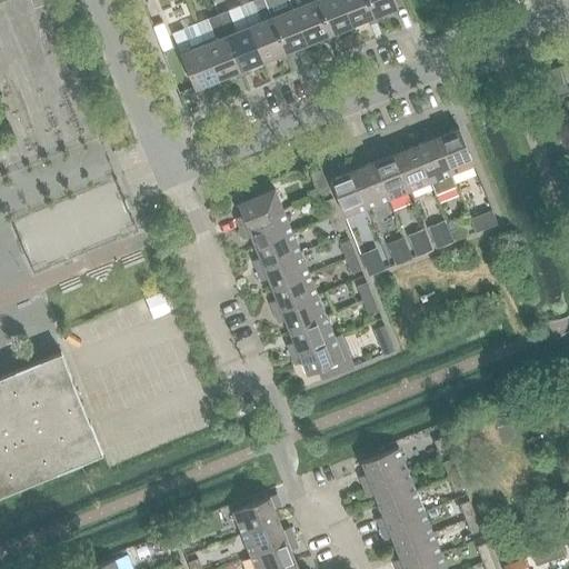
[(260,22),(248,27),(261,62),(283,53),(262,0),(253,0),(251,1),(260,22)]
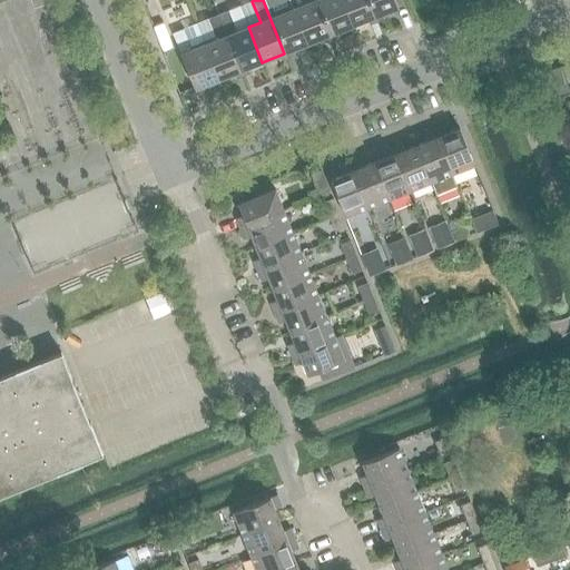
[(274,0),(263,0),(284,53),(306,45),(293,9),(281,13),(274,0)]
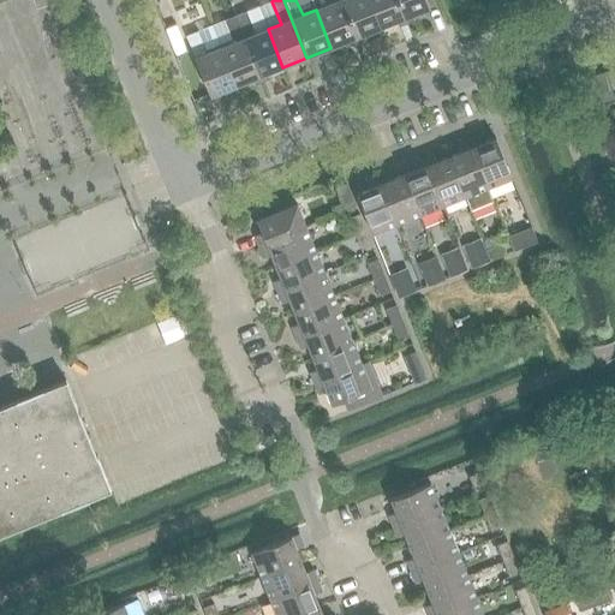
[(327,0),(329,5),(316,10),(330,48),(354,37),(339,0),(327,0)]
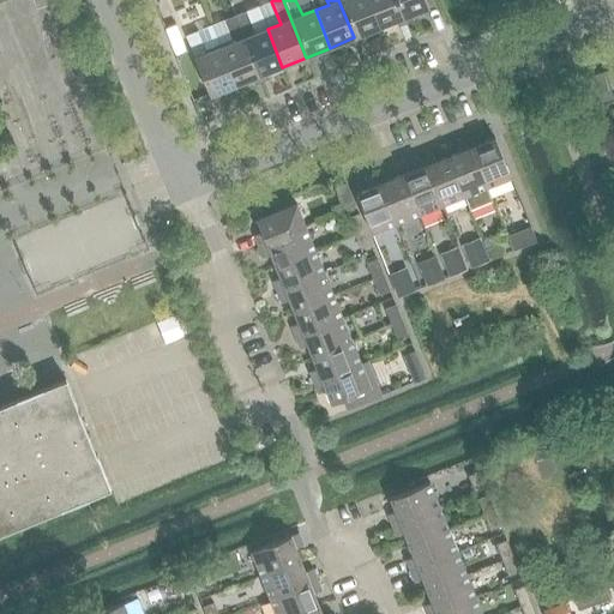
[(338,0),(354,37),(378,28),(366,0),(338,0)]
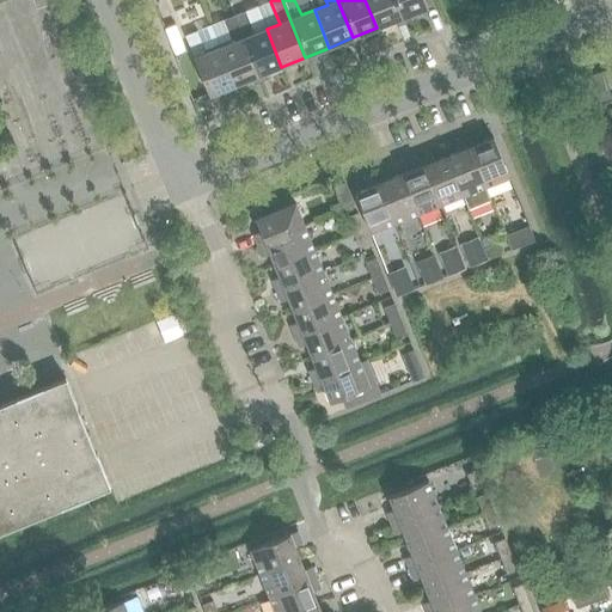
[(365,0),(377,28),(401,18),(393,0),(365,0)]
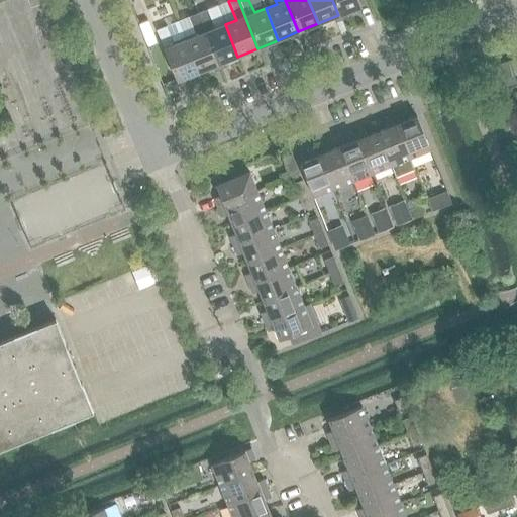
[(332,0),(338,15),(360,7),(356,0),(332,0)]
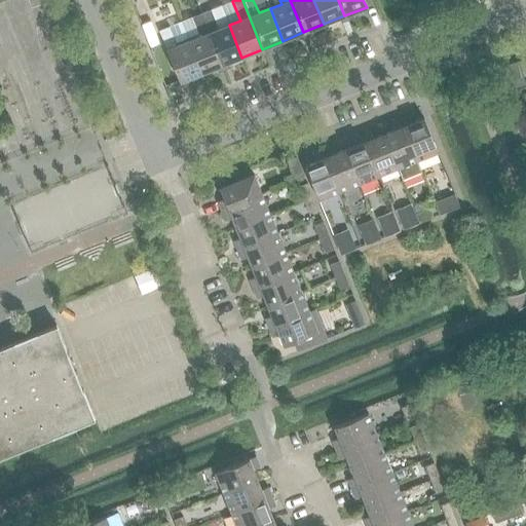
[(210,10),(200,14),(221,66),(241,58),(229,25),(218,30),(210,10)]
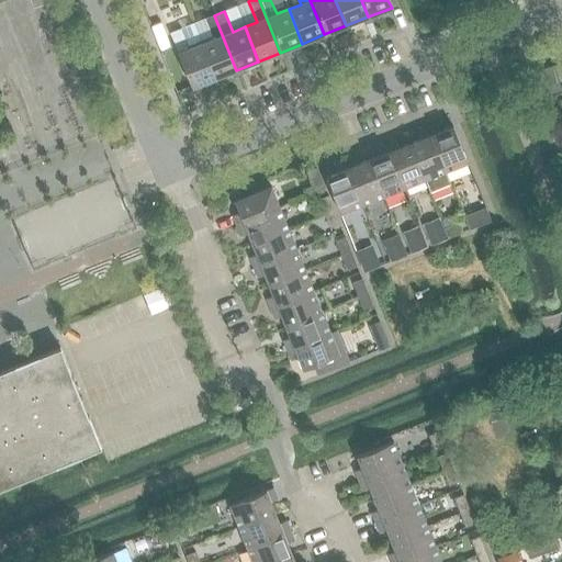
[(213,40),(201,44),(214,79),(236,70),(214,15),(204,19),(213,40)]
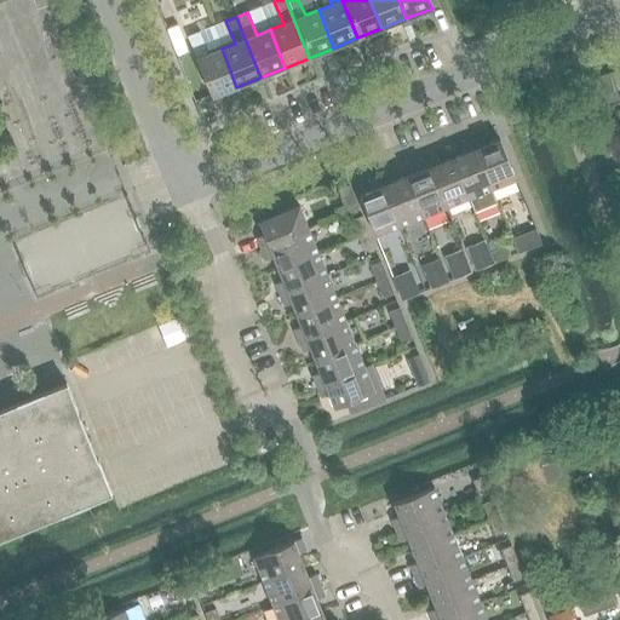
[(236,87),(222,49),(208,55),(199,32),(187,36),(211,97),(236,87)]
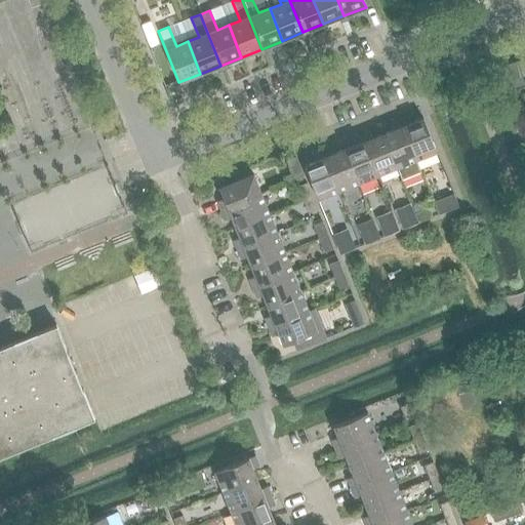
[(408,117),(399,120),(415,161),(436,153),(422,119),(411,123),(408,117)]
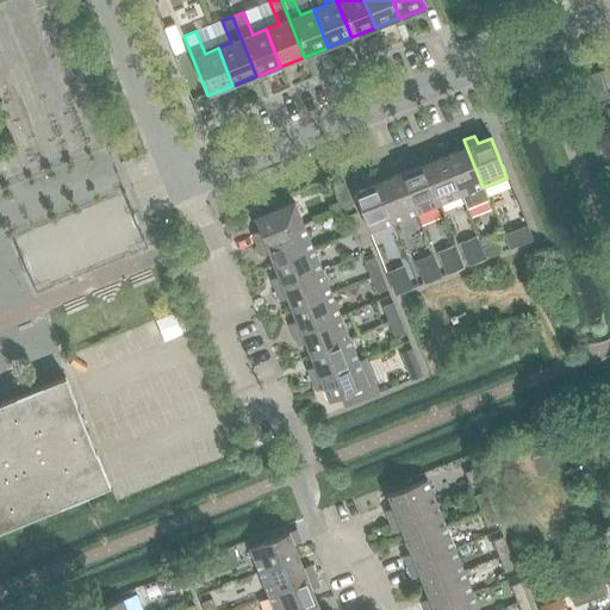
[(456,151),(444,156),(460,197),(461,195),(467,213),(490,204),(483,187),(464,139),(453,144),(456,151)]
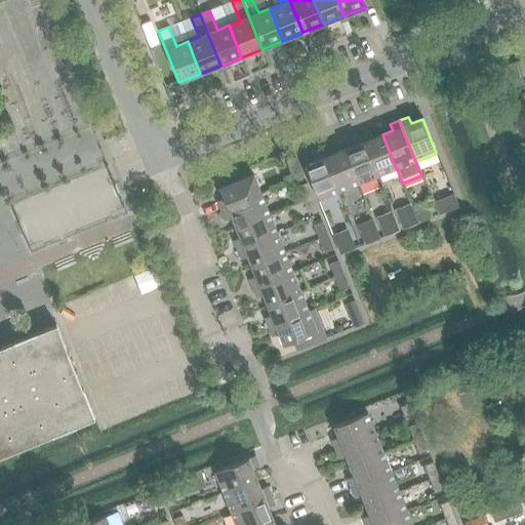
[(376,176),(396,169),(382,134),(372,138),(369,132),(360,136),(376,176)]
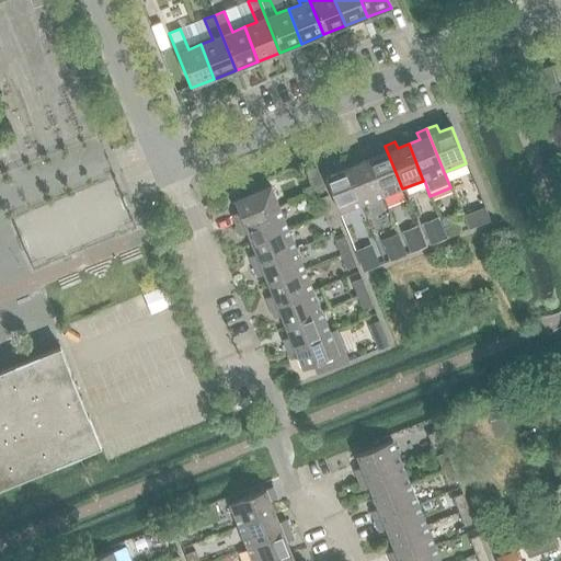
[(378,157),(367,161),(381,197),(402,189),(385,146),(375,149),(378,157)]
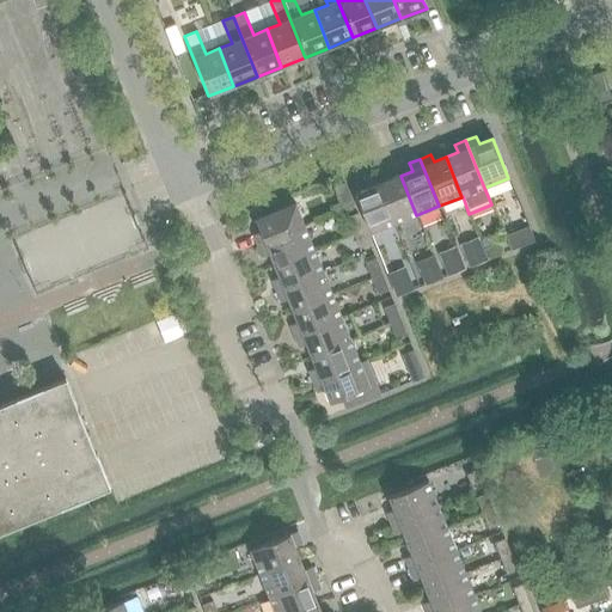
[(393,224),(416,215),(401,176),(389,179),(385,172),(374,177),(393,224)]
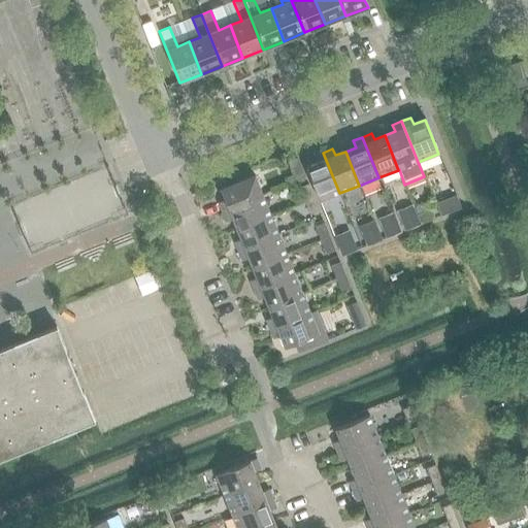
[(317,163),(305,167),(319,201),(339,193),(323,153),(314,156),(317,163)]
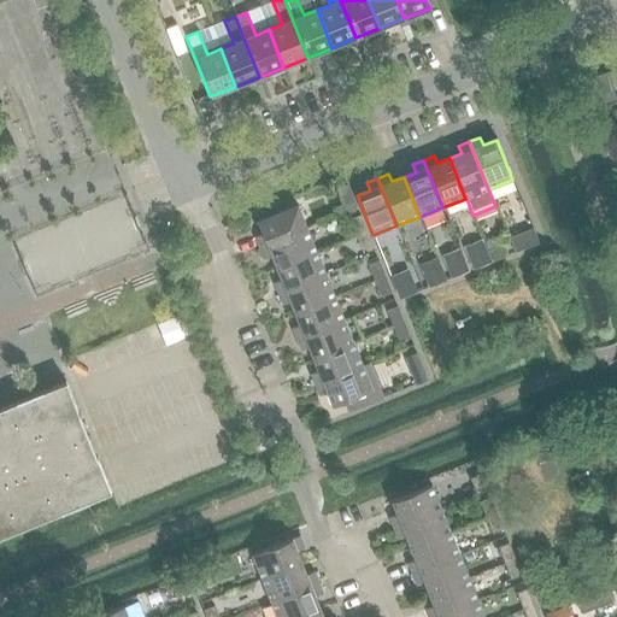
[(356,206),(351,193),(340,197),(342,204),(334,207),(336,213),(356,206)]
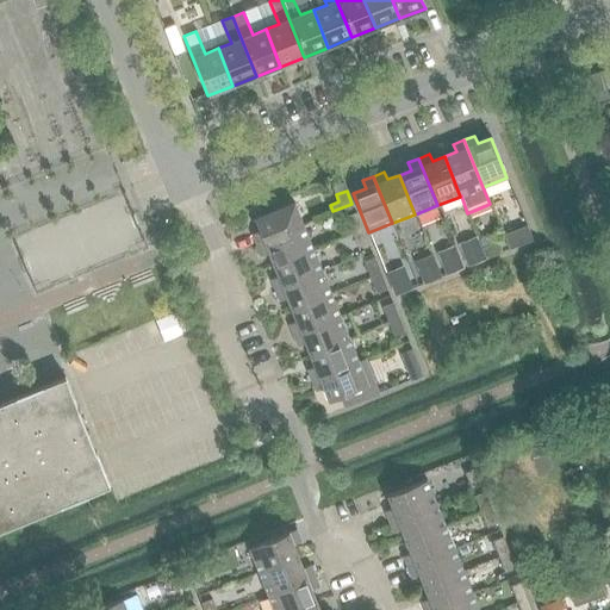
[(255,246),(303,226),(293,203),(254,219),(259,232),(251,235),(255,246)]
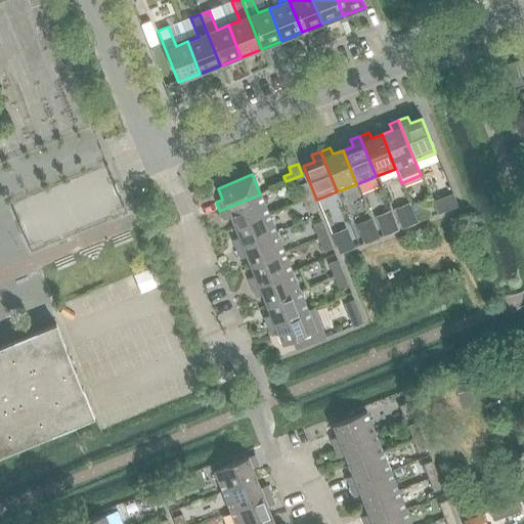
[(297,187),(303,201),(311,197),(306,183),(297,187)]
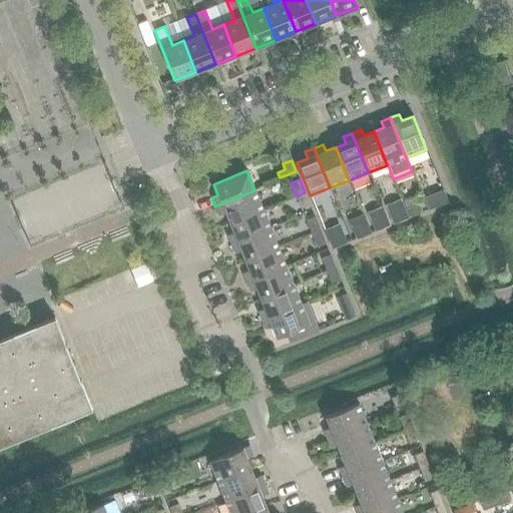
[(225,213),(229,223),(263,209),(254,190),(214,206),(218,215),(225,213)]
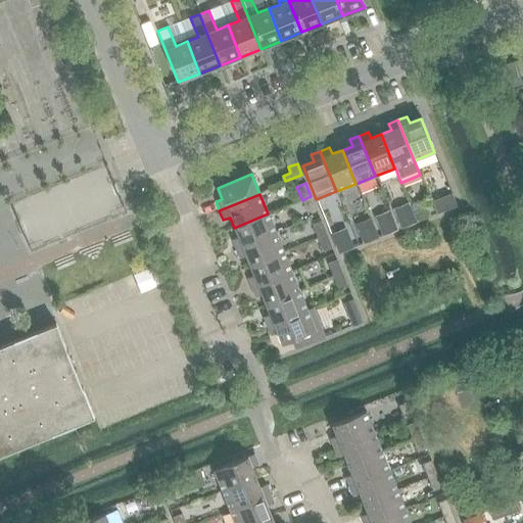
[(457,205),(452,194),(432,202),(437,214),(457,205)]
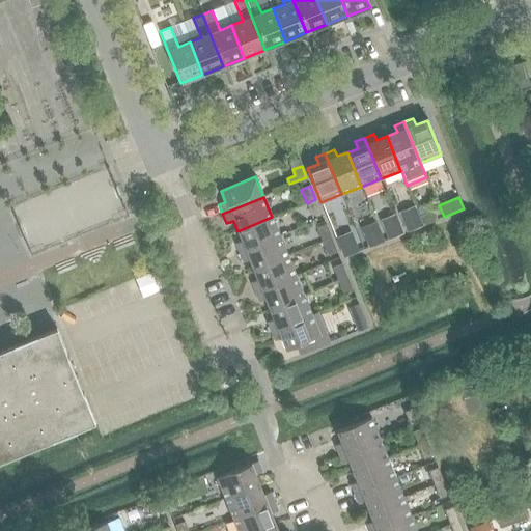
[(312,216),(320,213),(315,199),(307,203),(312,216)]
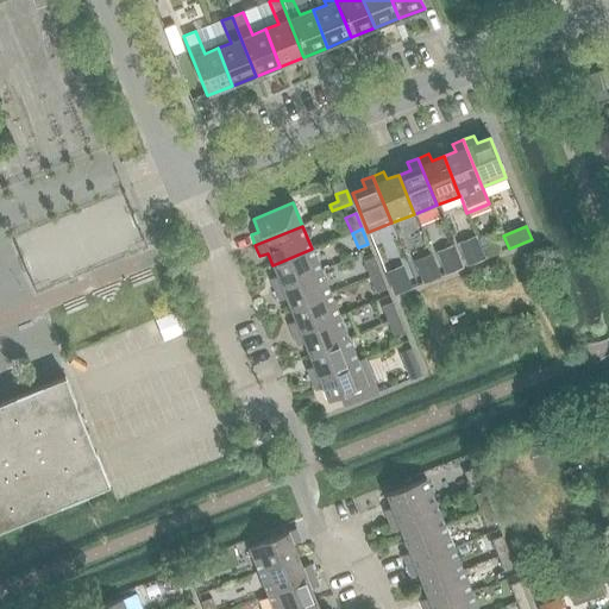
[(466,265),(483,259),(473,237),(458,244),(466,265)]
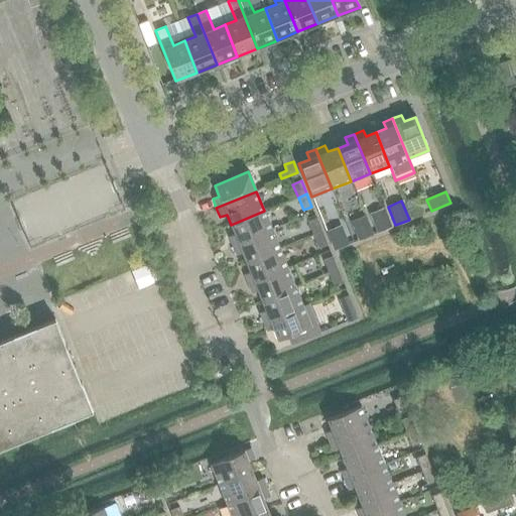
[(411,220),(425,214),(421,206),(408,211),(411,220)]
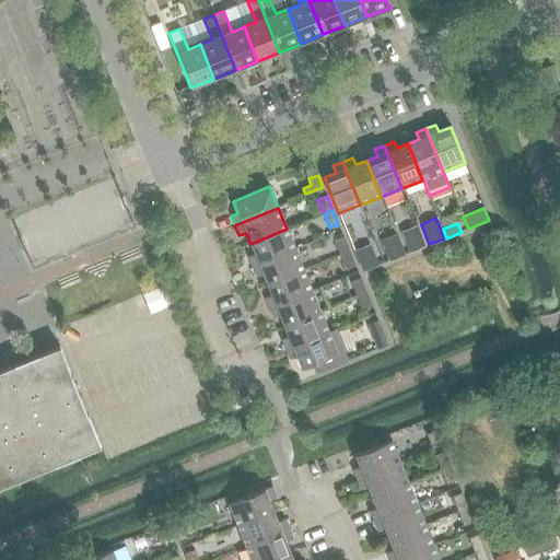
[(416,226),(400,232),(409,253),(424,246),(416,226)]
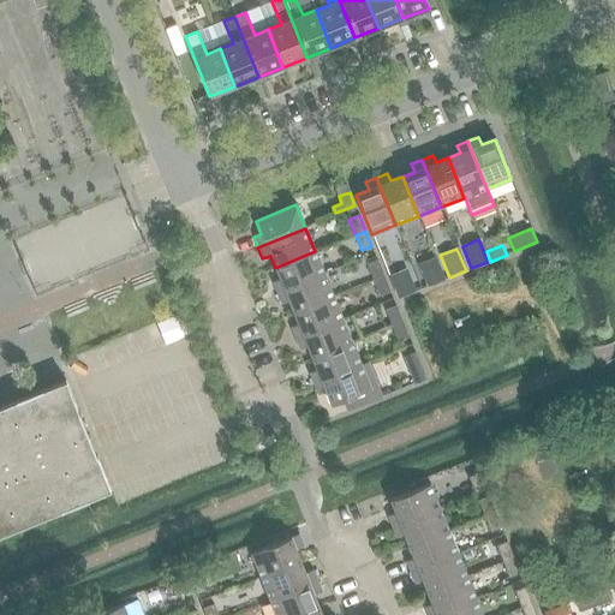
[(276,293),(323,274),(315,251),(275,268),(279,280),(272,282),(276,293)]
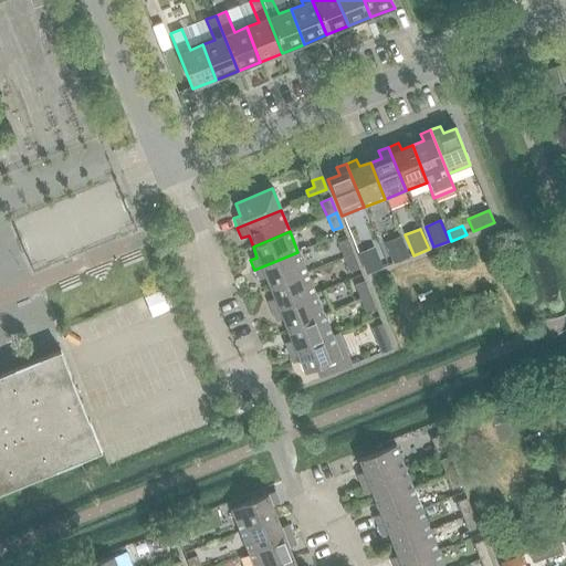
[(400,237),(385,243),(392,263),(408,258),(400,237)]
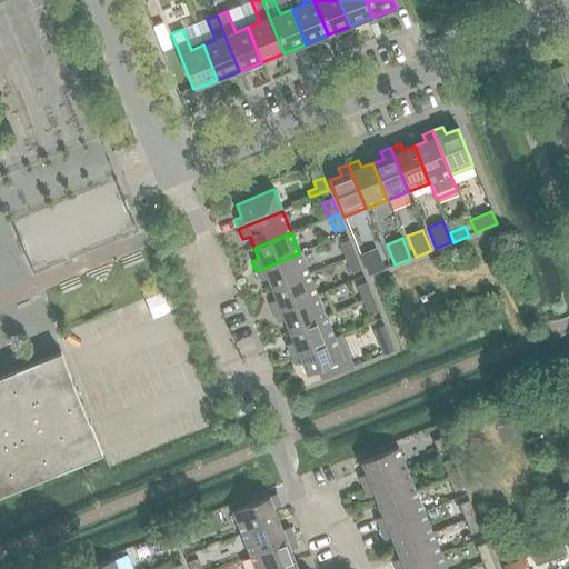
[(339,246),(346,260),(355,256),(349,241),(339,246)]
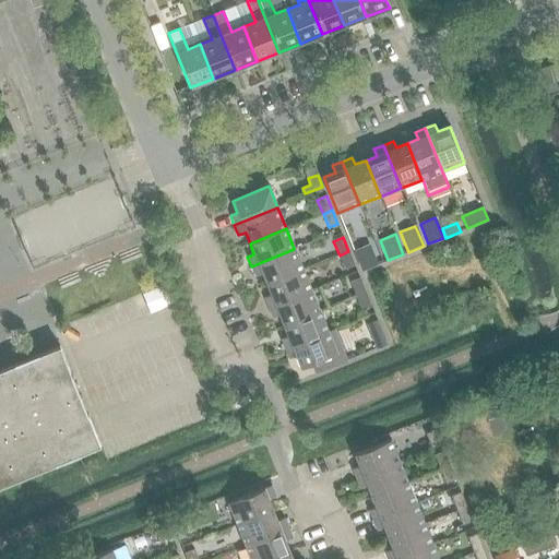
[(354,250),(361,271),(377,264),(369,245),(354,250)]
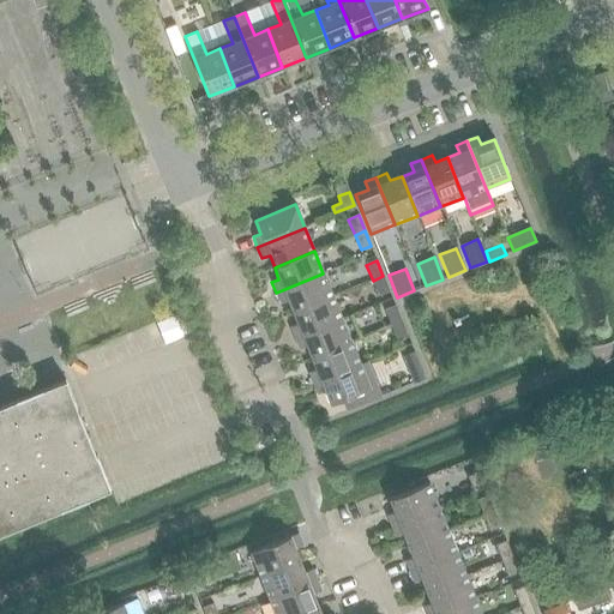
[(288,301),(293,312),(332,296),(323,274),(276,293),(280,304),(288,301)]
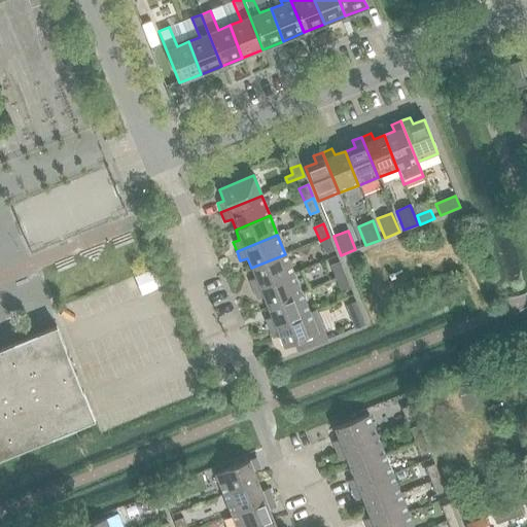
[(325,254),(335,250),(328,237),(320,241),(325,254)]
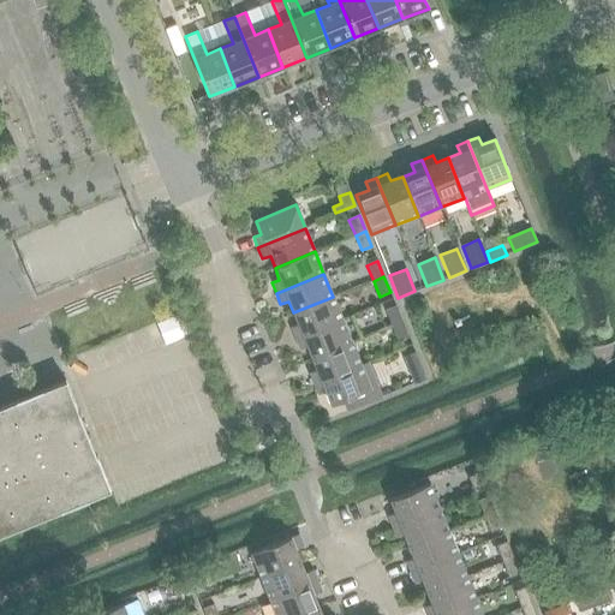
[(294,339),(342,320),(333,297),(293,312),(298,324),(290,328),(294,339)]
